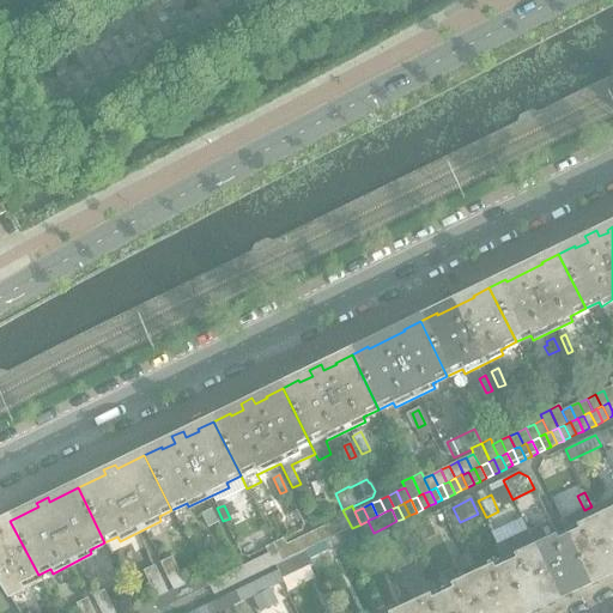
[(218,523),(211,510),(202,514),(208,528),(218,523)]
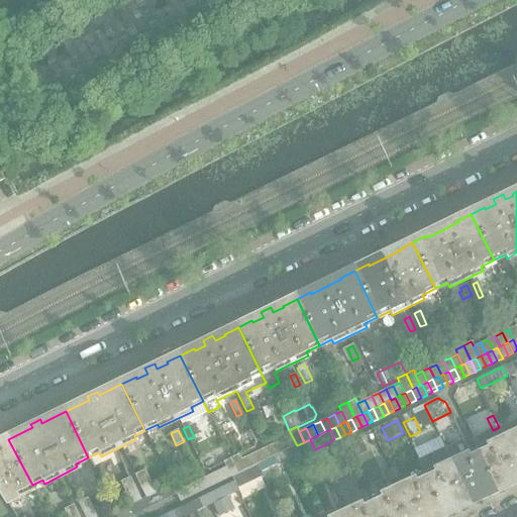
[(297,445),(289,430),(281,434),(282,435),(284,439),(289,449),(297,445)]
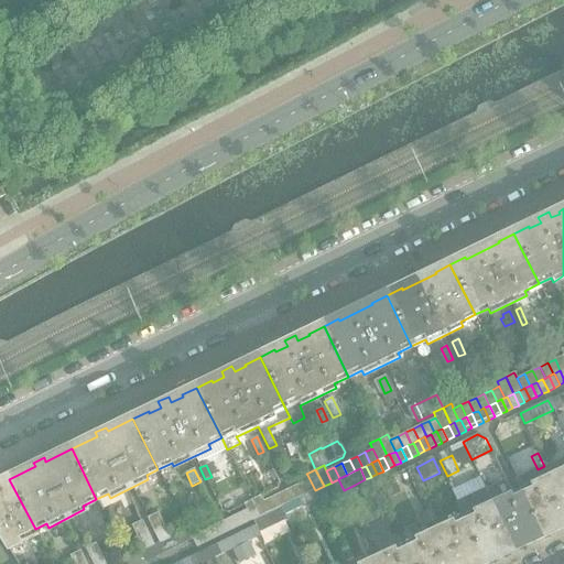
[(563,528),(563,469),(520,490),(522,495),(542,539),(563,528)]
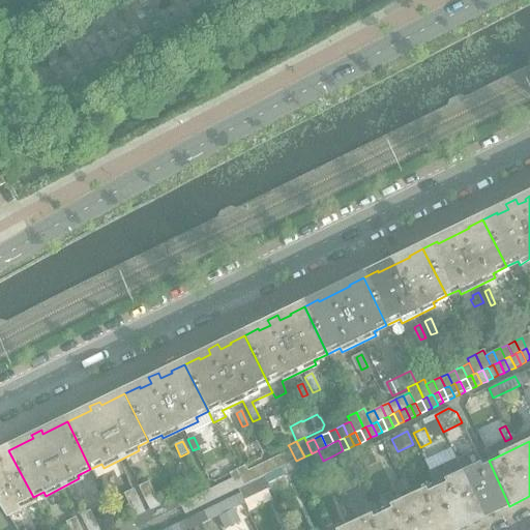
[(33,497),(8,450),(0,453),(0,505),(8,518),(20,511),(18,508),(33,501),(32,497),(33,497)]
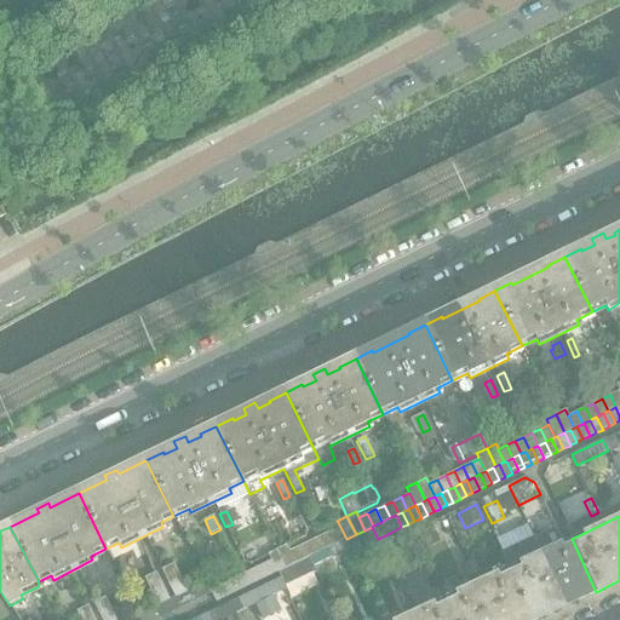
[(346,539),(340,527),(332,530),(338,544),(342,541),(346,539)]
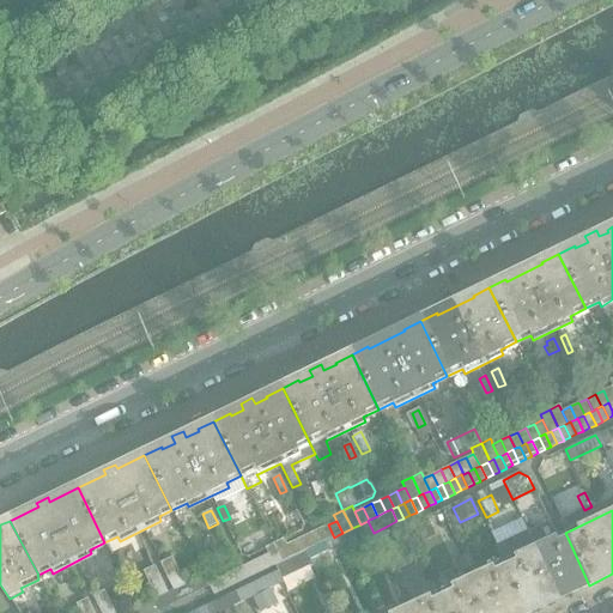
[(345,547),(374,533),(368,521),(360,525),(352,528),(343,533),(338,535),(341,541),(345,547)]
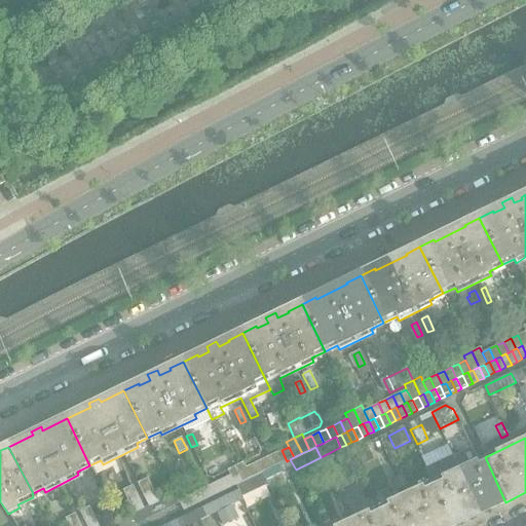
[(287,461),(282,450),(274,454),(279,464),(287,461)]
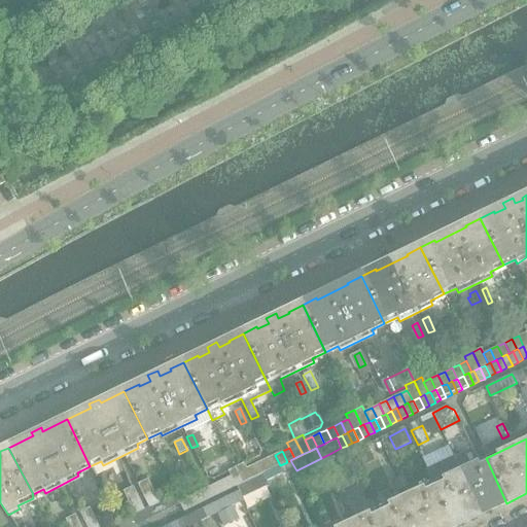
[(280,465),(275,455),(268,458),(273,468),(280,465)]
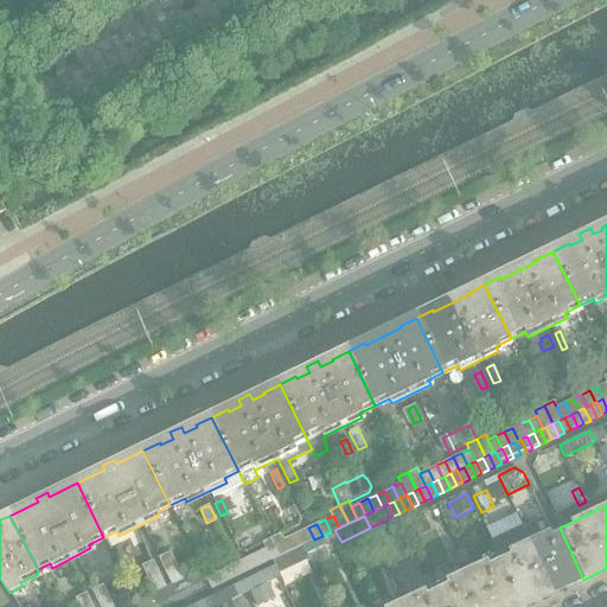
[(314,540),(308,528),(300,532),(306,544),(312,541),(314,540)]
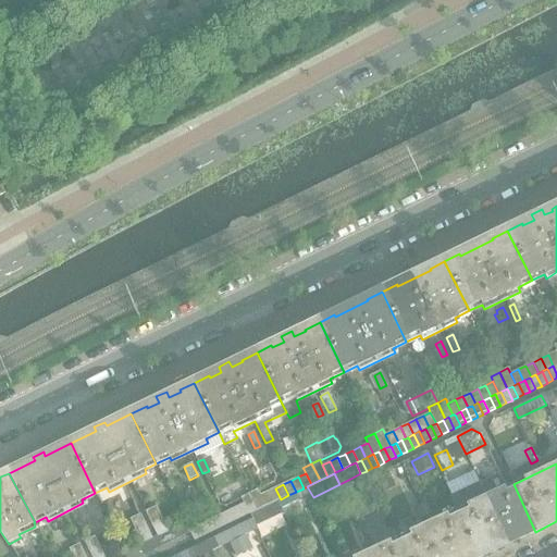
[(310,492),(307,486),(304,489),(296,492),(298,498),(310,492)]
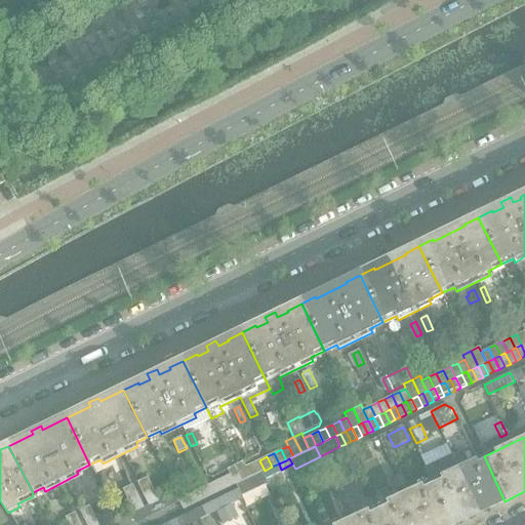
[(265,471),(259,460),(252,463),(257,474),(261,472),(265,471)]
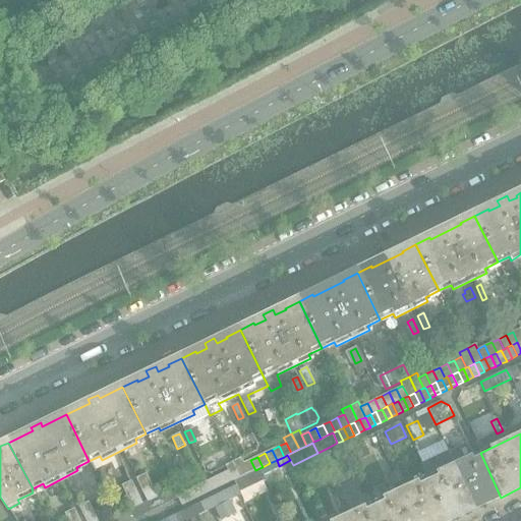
[(337,467),(332,457),(324,461),(329,470),(337,467)]
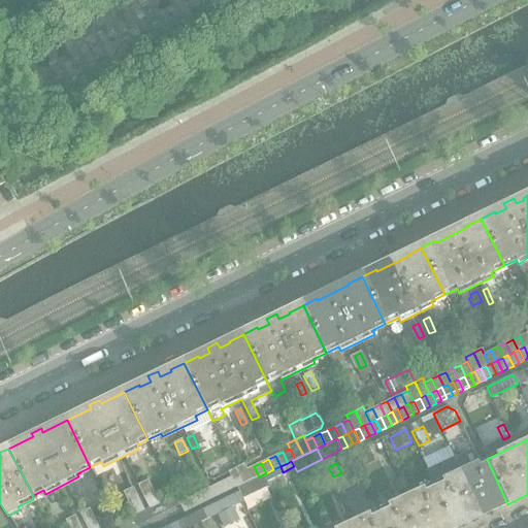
[(456,527),(507,504),(489,463),(481,466),(480,463),(444,479),(447,484),(435,489),(453,527),(456,527)]
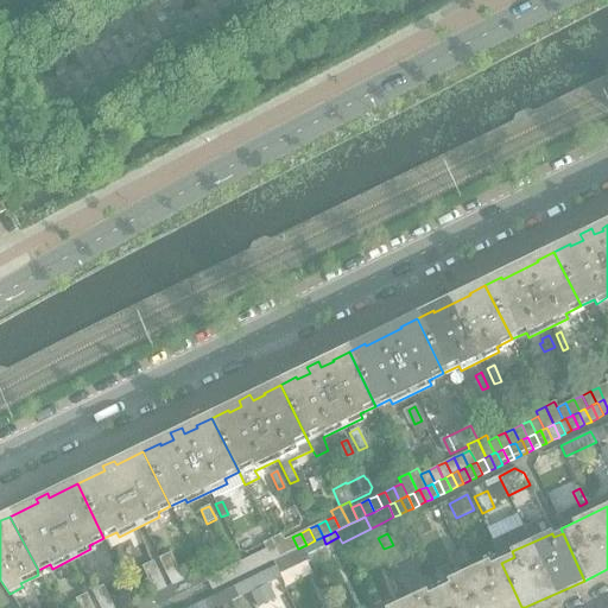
[(290,552),(284,540),(282,536),(280,534),(272,539),(280,557),(290,552)]
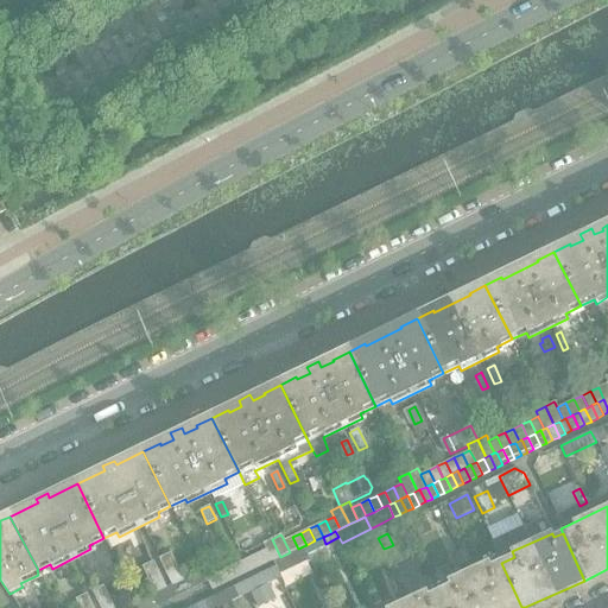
[(298,549),(292,537),(284,540),(290,552),(298,549)]
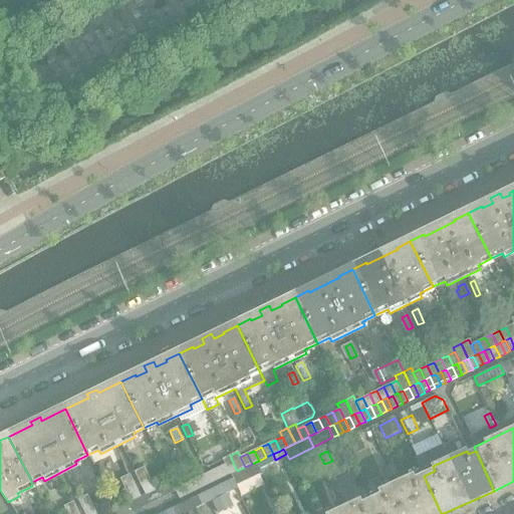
[(237,471),(230,456),(222,460),(222,461),(224,465),(229,475),(230,474),(237,471)]
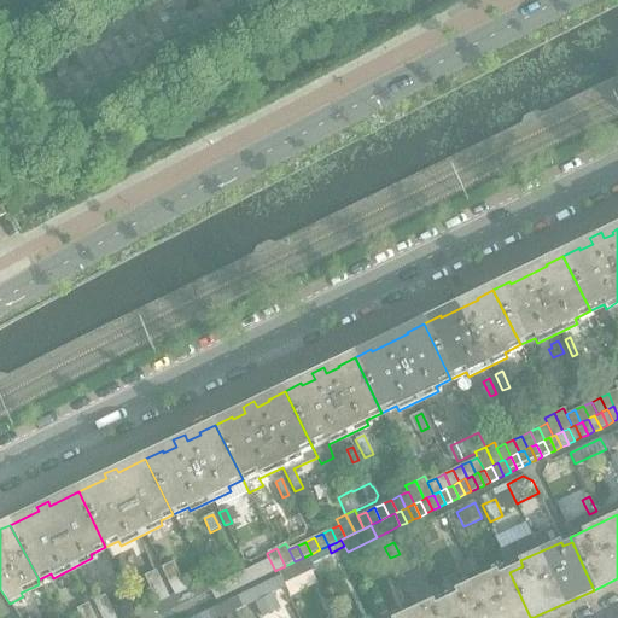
[(478,571),(468,551),(462,553),(466,560),(472,573),(478,571)]
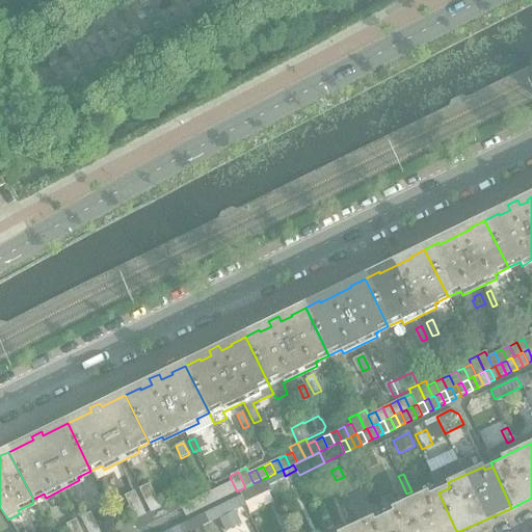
[(244,503),(270,489),(265,478),(261,480),(254,483),(245,487),(238,490),(240,496),(244,503)]
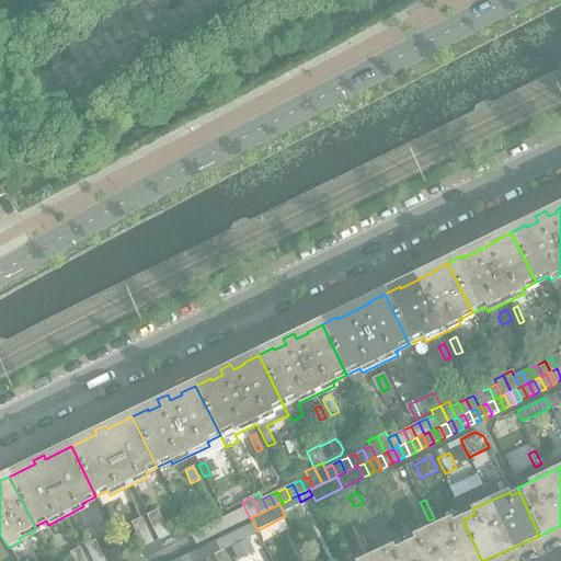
[(244,507),(237,512),(242,523),(250,518),(244,507)]
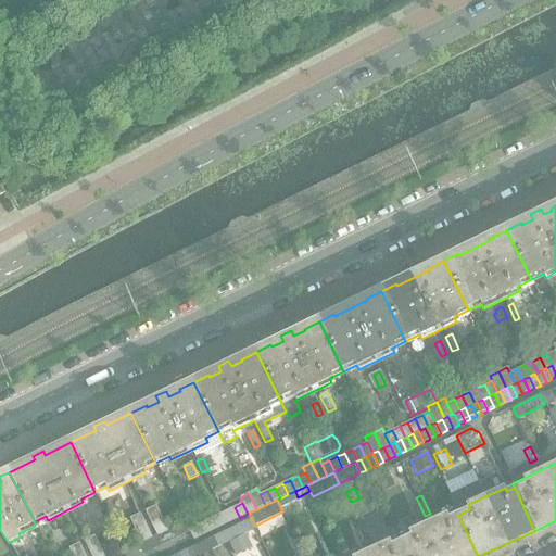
[(425,516),(419,504),(414,506),(419,519),(425,516)]
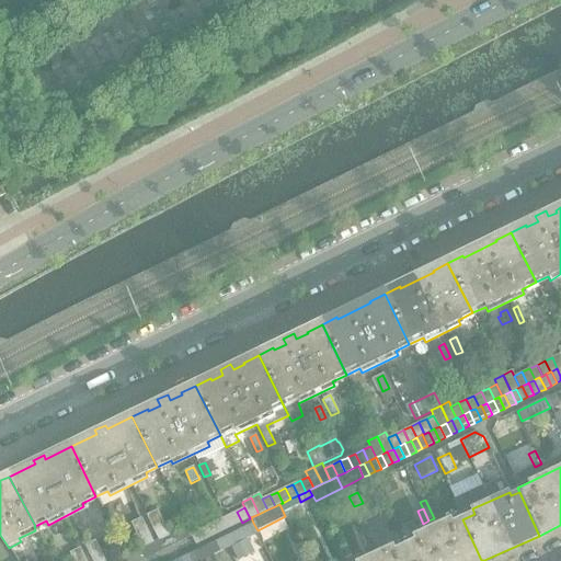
[(159,517),(157,511),(146,515),(149,522),(159,517)]
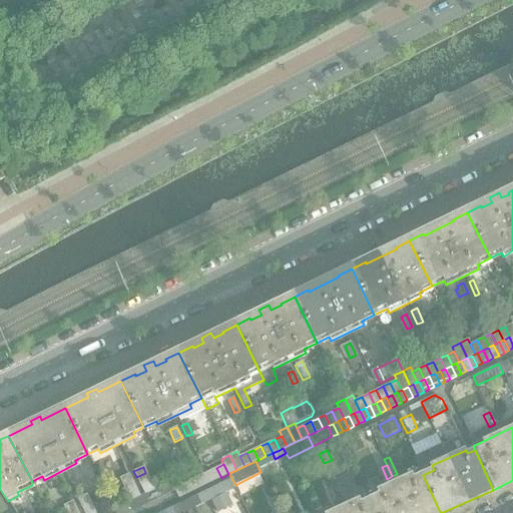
[(221,478),(216,468),(208,471),(213,481),(221,478)]
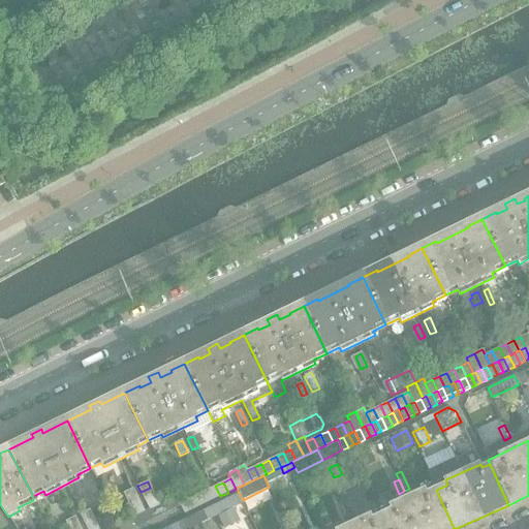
[(220,496),(215,486),(208,490),(213,500),(220,496)]
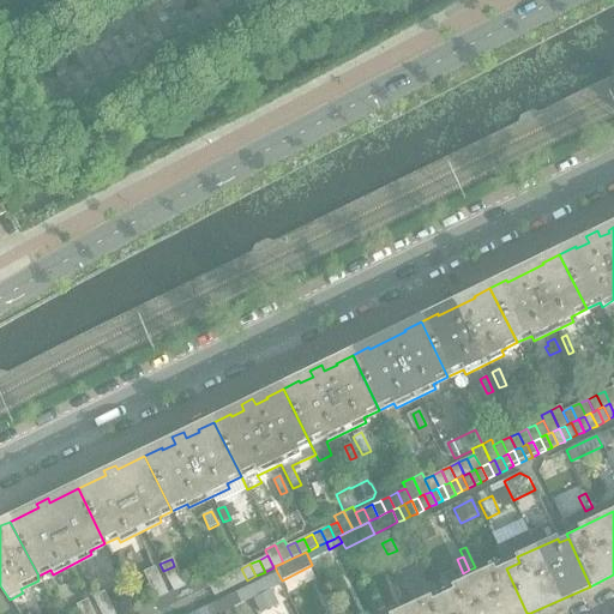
[(178,572),(174,566),(163,571),(167,578),(178,572)]
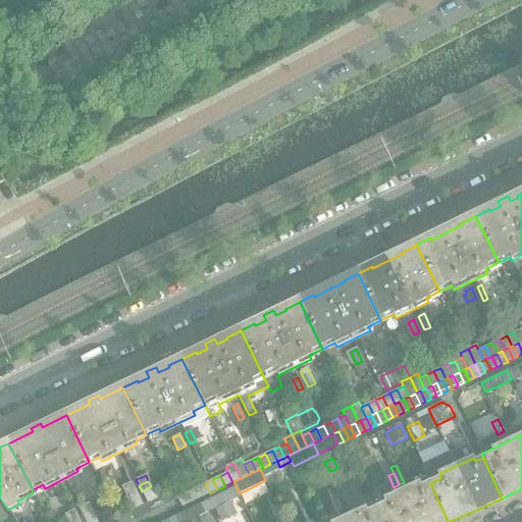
[(134,487),(132,482),(121,487),(124,492),(134,487)]
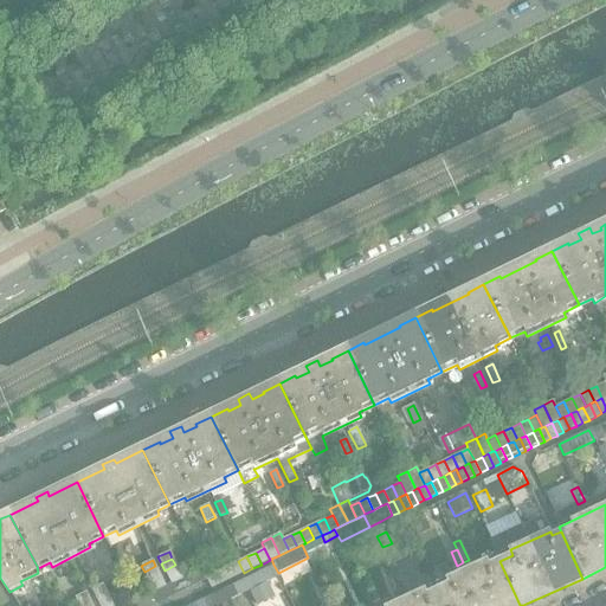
[(244,573),(238,561),(230,565),(236,577),(244,573)]
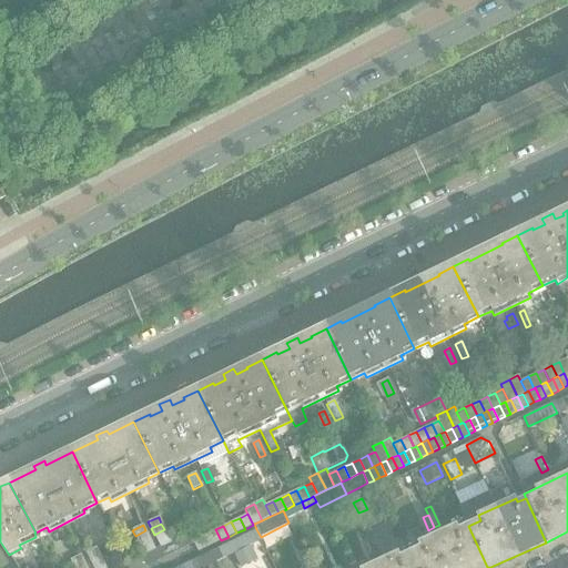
[(487,567),(468,526),(456,531),(454,527),(421,543),(423,547),(409,553),(416,567),(487,567)]
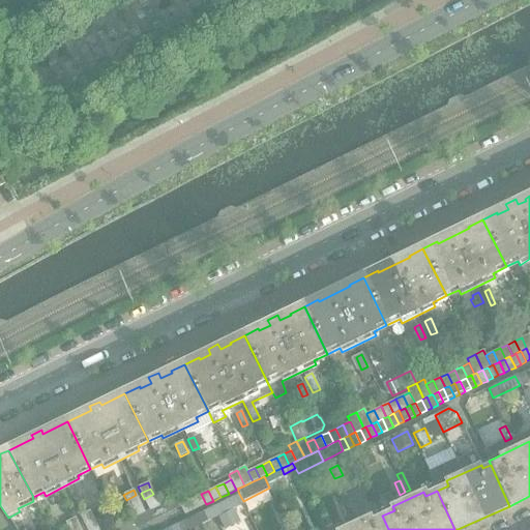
[(156,500),(153,494),(144,499),(146,504),(156,500)]
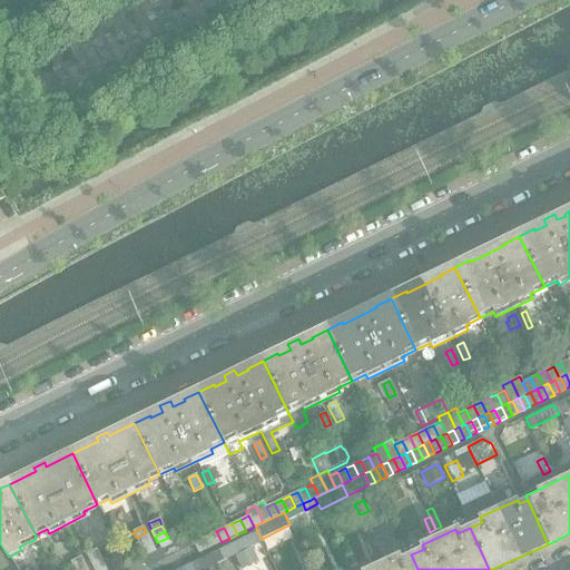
[(222,542),(216,531),(209,534),(215,546),(222,542)]
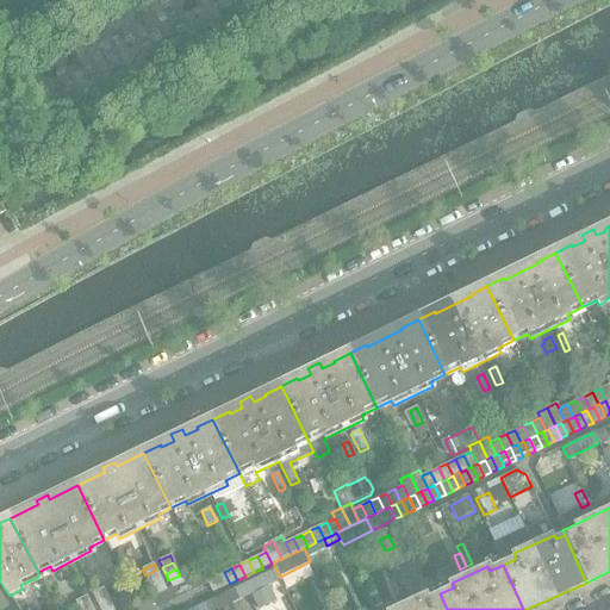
[(280,577),(275,568),(269,572),(274,583),(280,580),(281,580),(280,577)]
